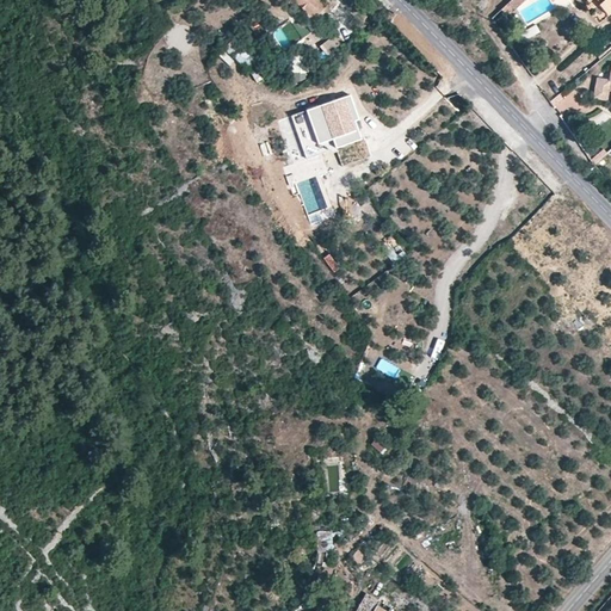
[(295,0),(314,19),(327,6),(320,0),(295,0)]
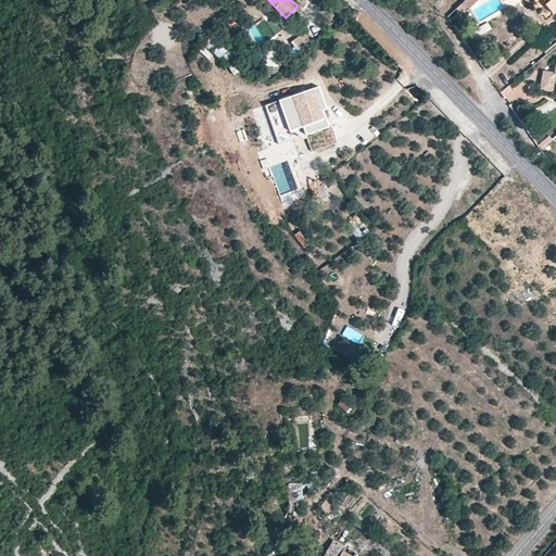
[(467,0),(464,3),(470,10),(480,0),(467,0)]
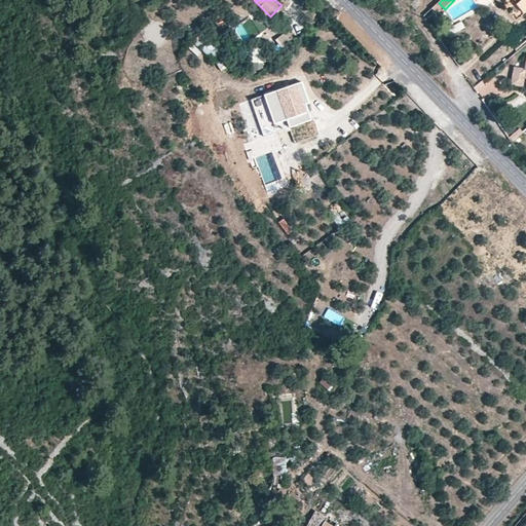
[(525,10),(525,0),(505,0),(508,2),(510,0),(514,0),(517,3),(516,4),(523,13),(525,10)]
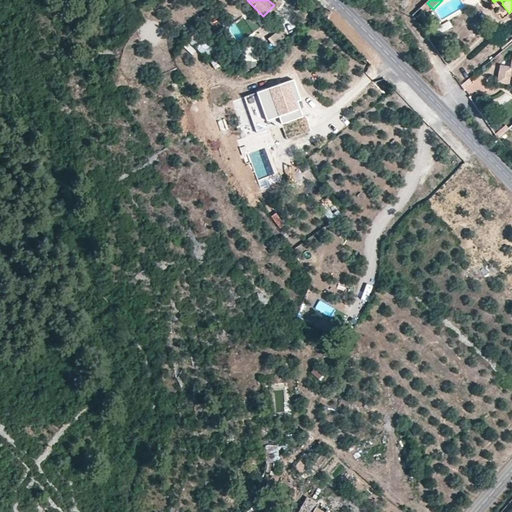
[(277,46),(286,36),(278,30),(270,40),(277,46)]
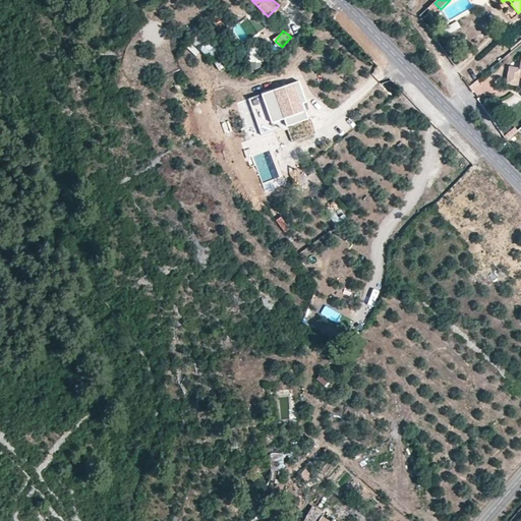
[(206,38),(198,33),(190,43),(197,48),(206,38)]
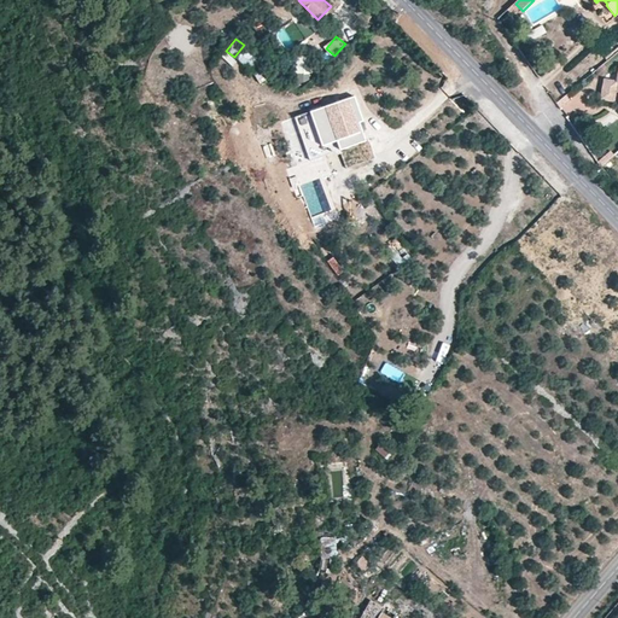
[(255,57),(246,47),(234,57),(242,64),(248,71),(252,68),(255,69),(257,65),(258,63),(258,60),(255,57)]
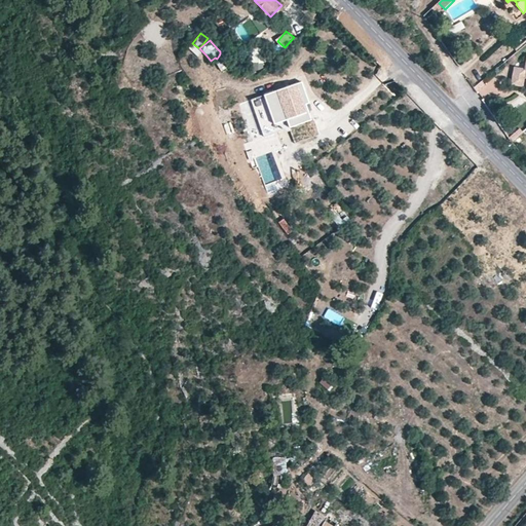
[(227,66),(223,61),(221,57),(215,62),(219,68),(222,73),(227,79),(234,75),(227,66)]
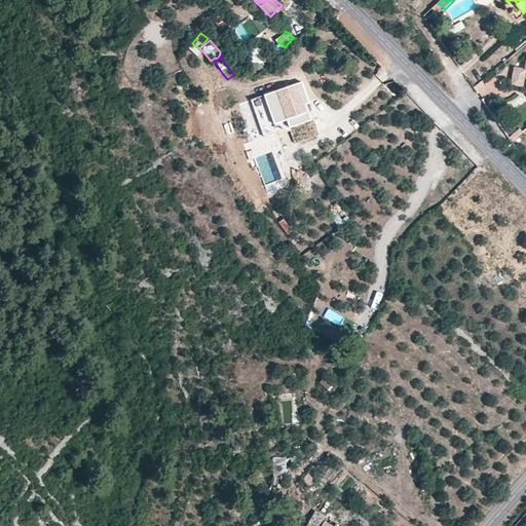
[(525,61),(525,69),(515,67),(512,84),(523,86),(525,79),(525,89),(525,90),(525,91),(525,90),(525,61)]
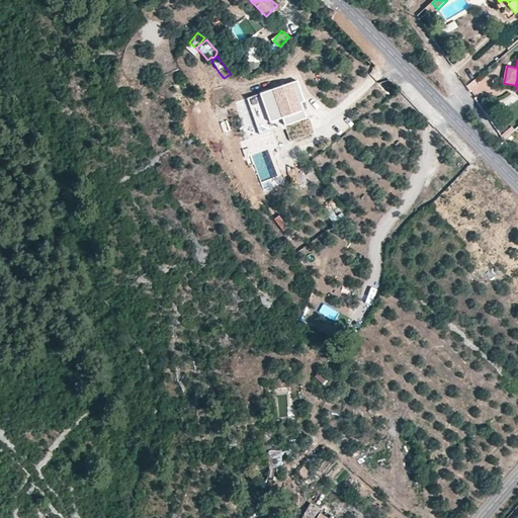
[(304,101),(297,82),(271,91),(280,118),(283,126),(308,118),(305,111),(304,111),(300,103),(304,101)]
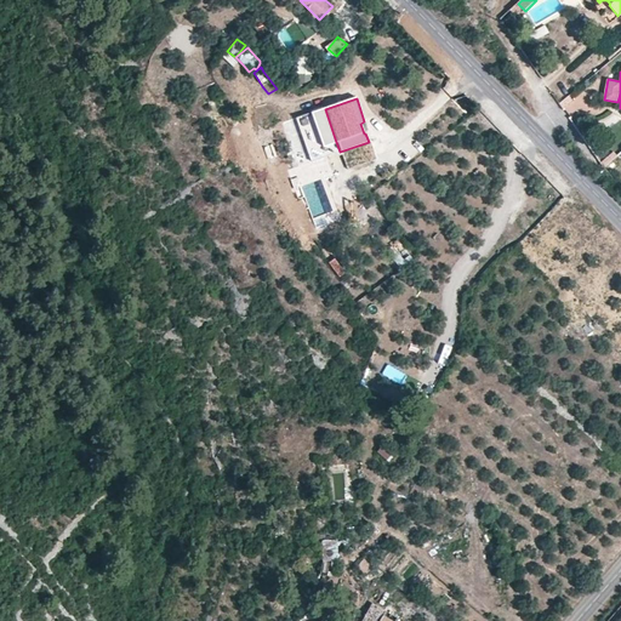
[(336,142),(325,109),(312,114),(324,146),(336,142)]
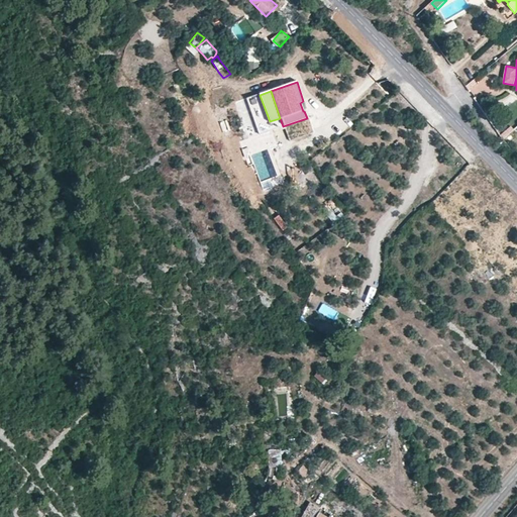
[(335,216),(329,209),(324,213),(334,225),(344,216),(341,212),(335,216)]
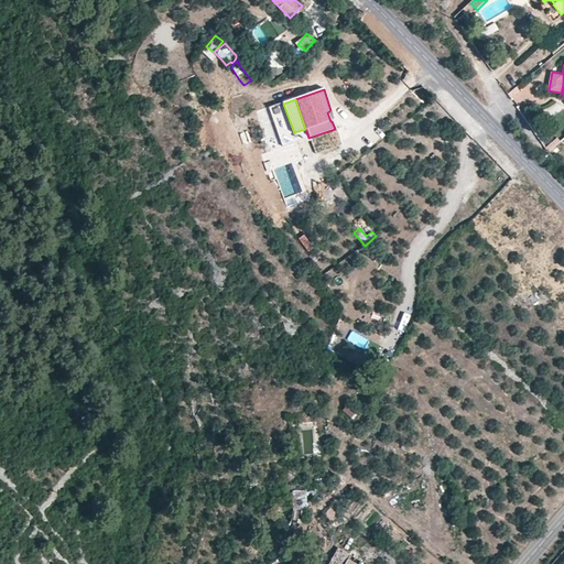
[(350,420),(356,412),(346,405),(340,414),(350,420)]
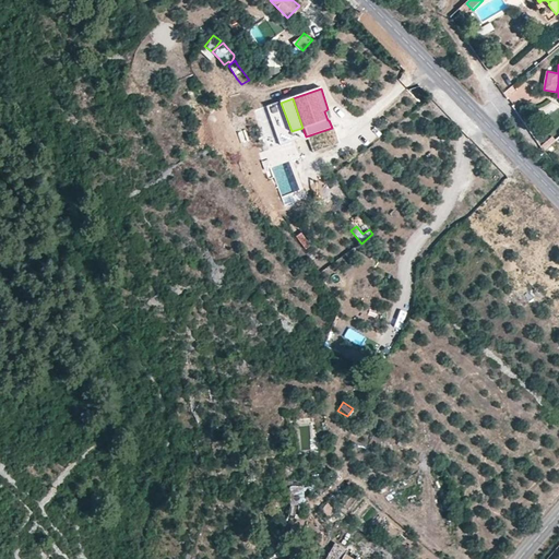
[(304,486),(289,486),(290,504),(305,504),(304,486)]
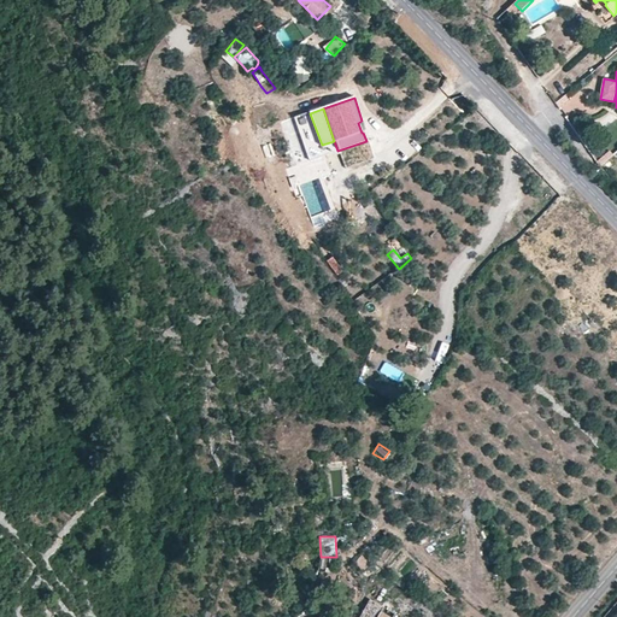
[(383,606),(369,598),(358,616),(376,616),(383,606)]
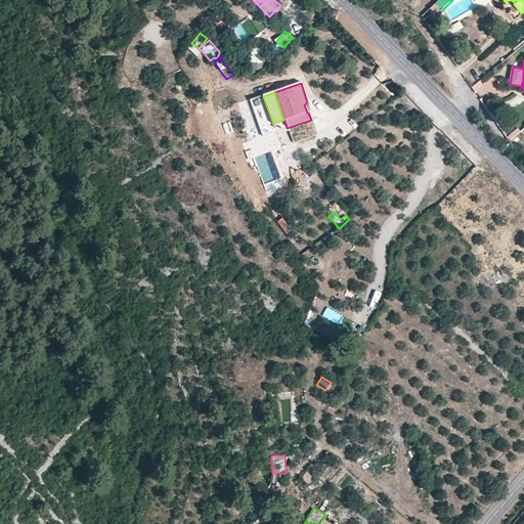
[(334,523),(336,521),(325,515),(319,523),(334,523)]
